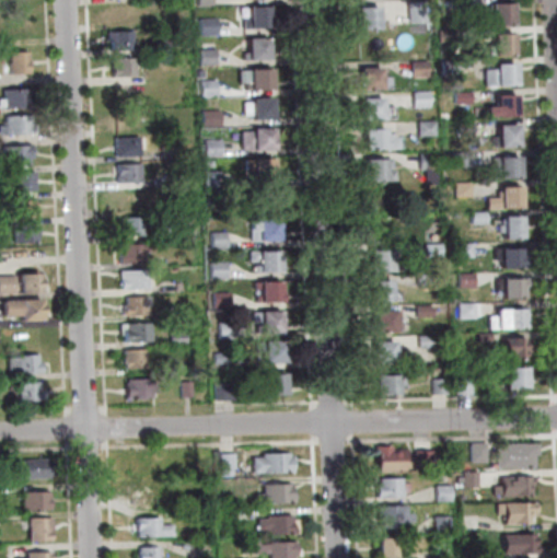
[(412,1),(430,1),(430,23),(412,23),(412,1)]
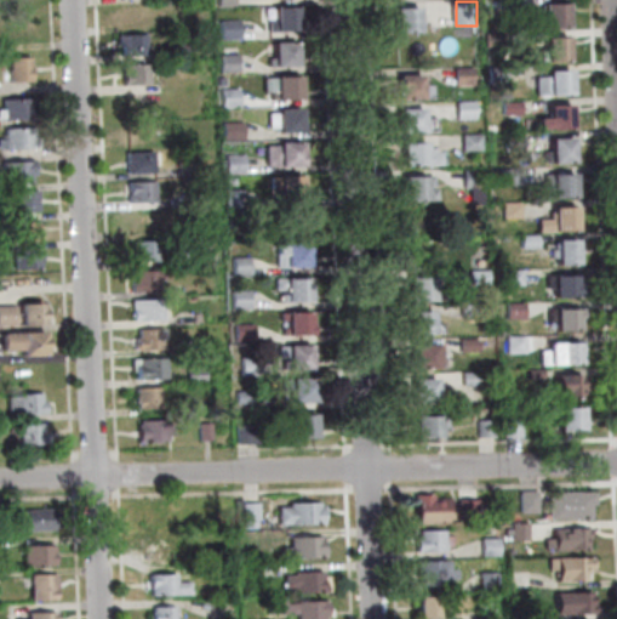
[(544,5),(573,5),(573,29),(544,29),(544,5)]
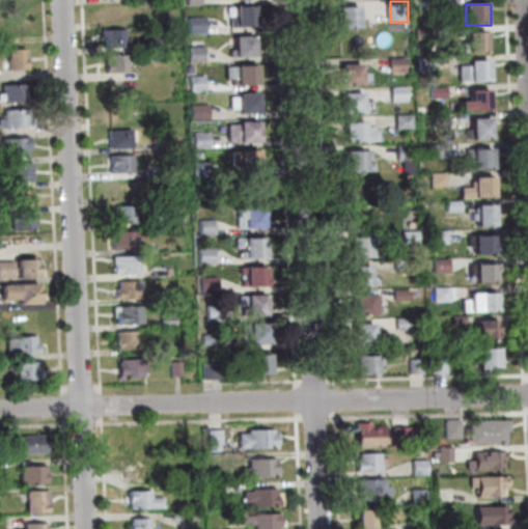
[(107,6),(130,5),(131,20),(107,21),(107,6)]
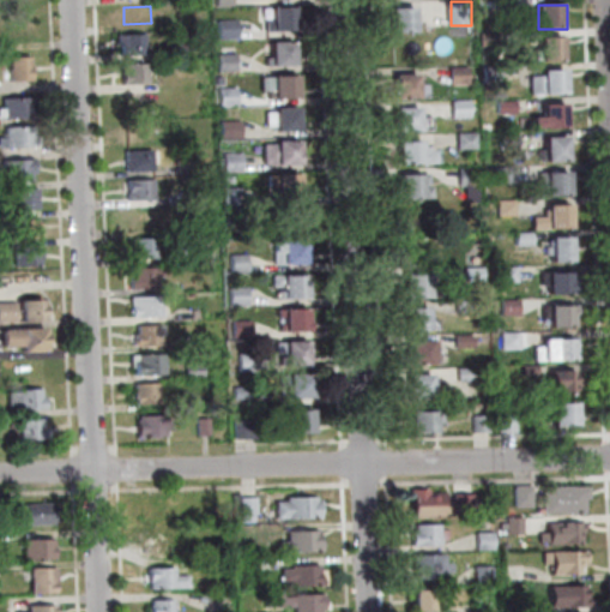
[(278,7),(302,9),(302,31),(278,31),(278,7)]
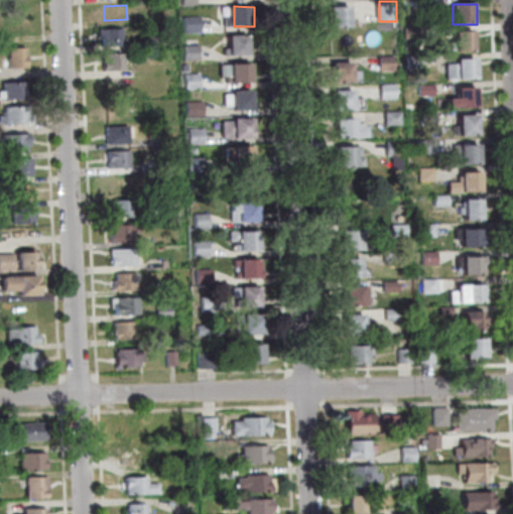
[(333,8),(357,8),(358,29),(334,29),(333,8)]
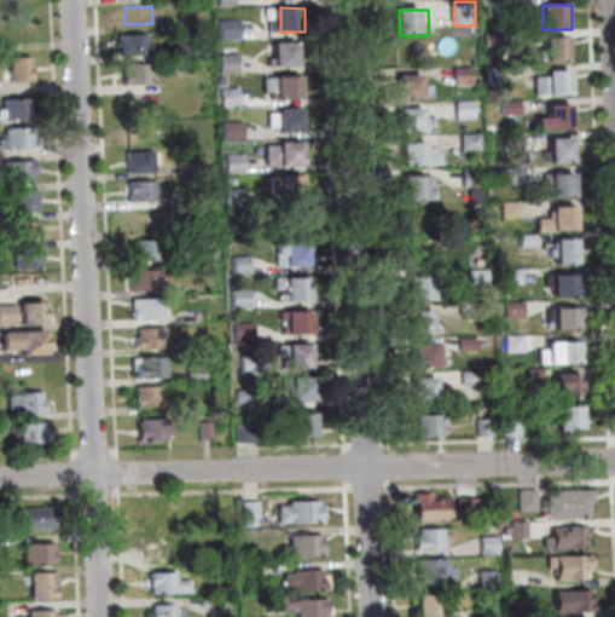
[(224,18),(247,18),(247,39),(224,39),(224,18)]
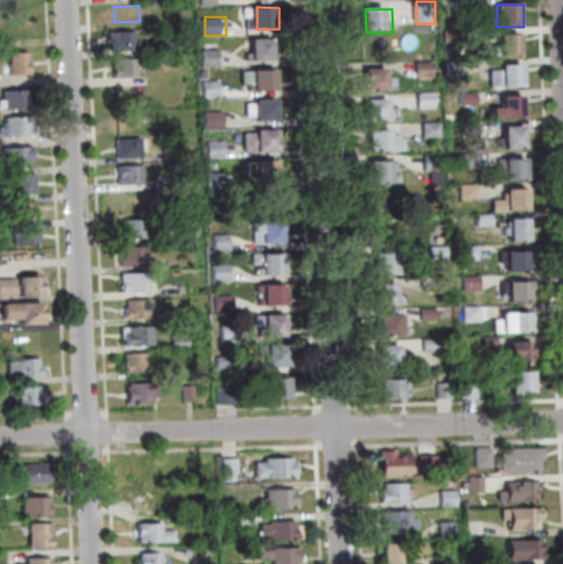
[(139,29),(139,56),(114,56),(113,29),(139,29)]
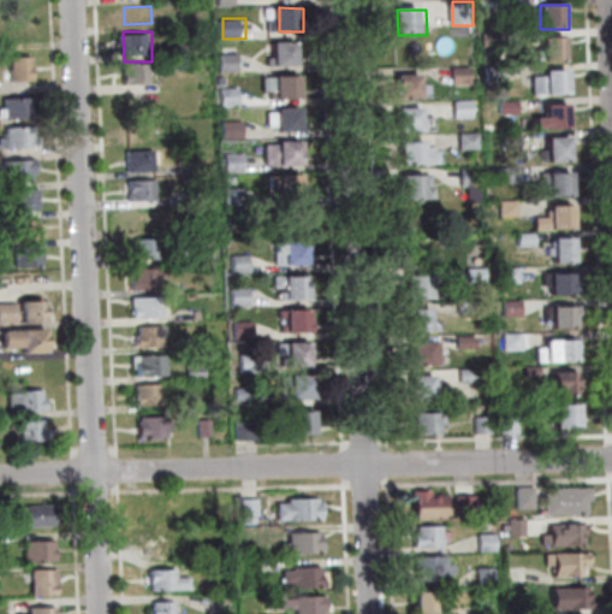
[(545,39),(574,37),(574,63),(546,64),(545,39)]
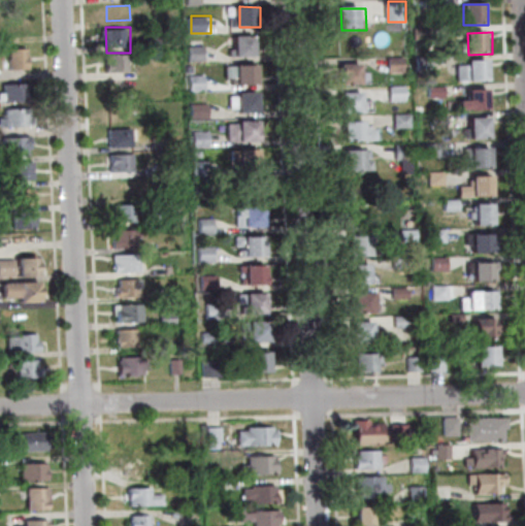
[(166,37),(166,50),(149,50),(149,36),(166,37)]
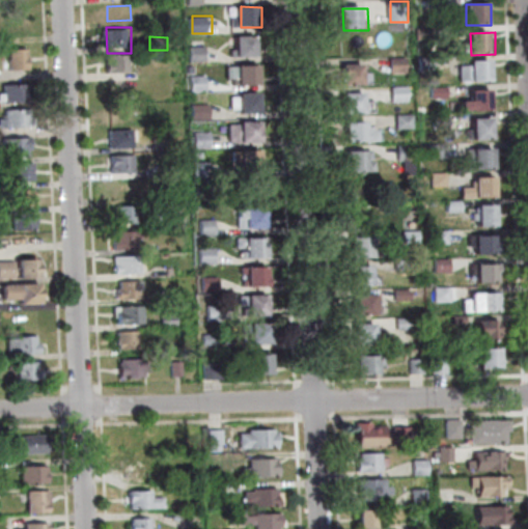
[(239,38),(261,38),(260,59),(239,59),(239,38)]
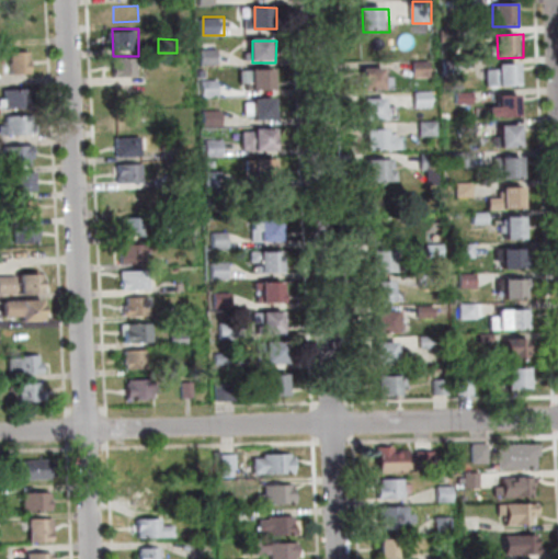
[(201,46),(218,45),(218,65),(202,65),(201,46)]
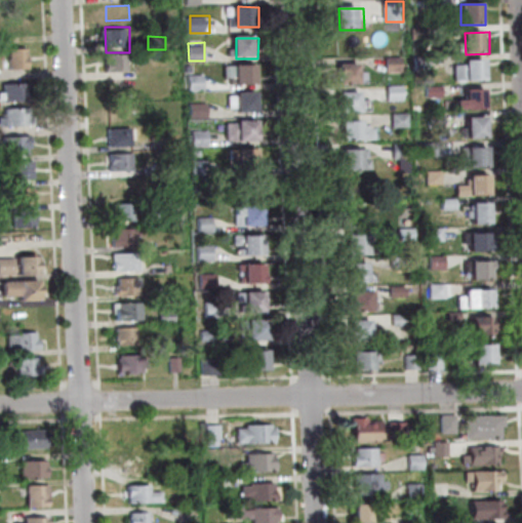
[(10,49),(11,71),(32,70),(31,48),(10,49)]
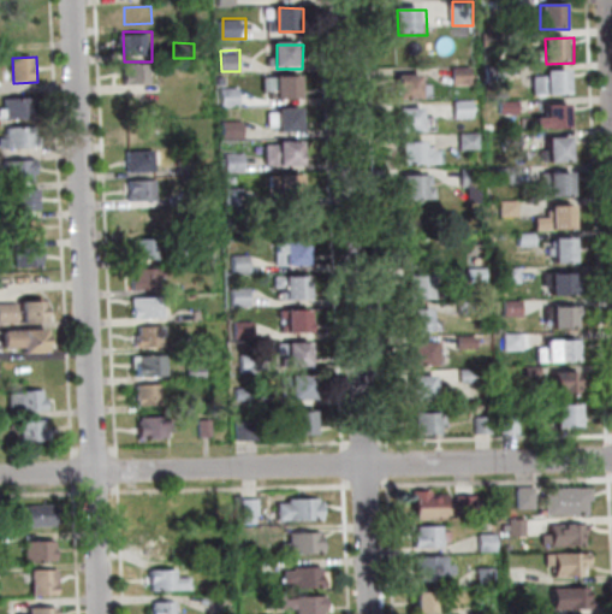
[(123,68),(154,69),(153,87),(122,86),(123,68)]
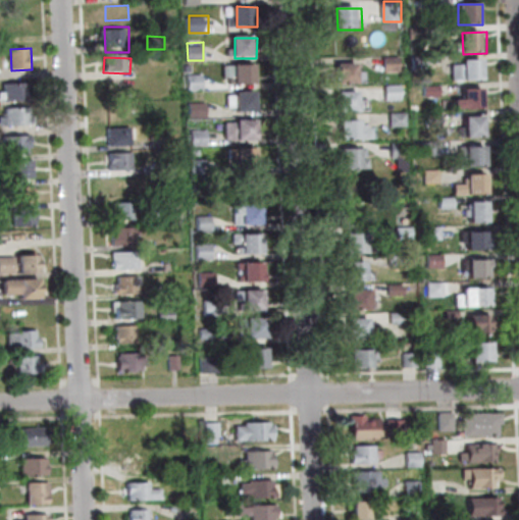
[(385,58),(404,57),(405,72),(386,73),(385,58)]
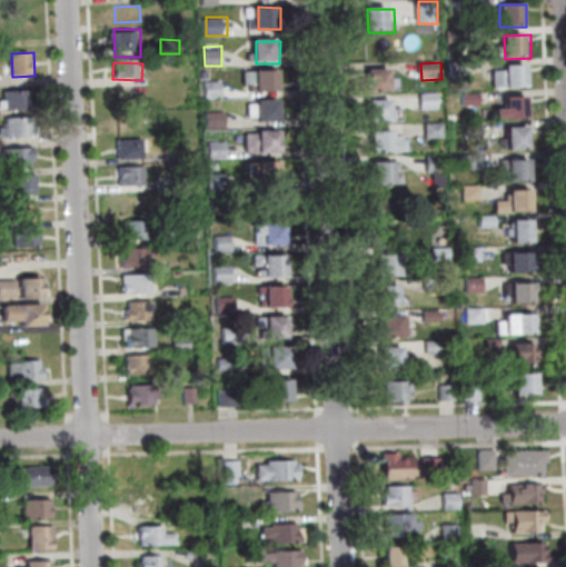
[(506,67),(530,66),(530,85),(507,86),(506,67)]
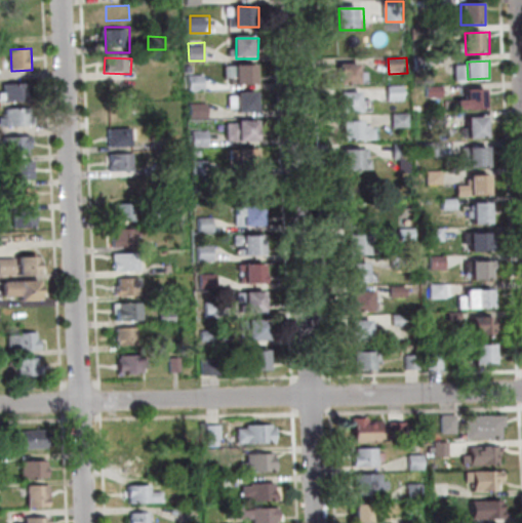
[(342,66),(364,65),(365,85),(343,85),(342,66)]
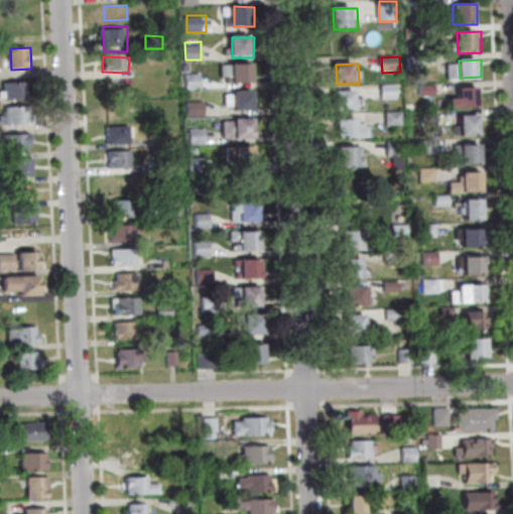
[(256,65),(257,82),(232,82),(232,65),(256,65)]
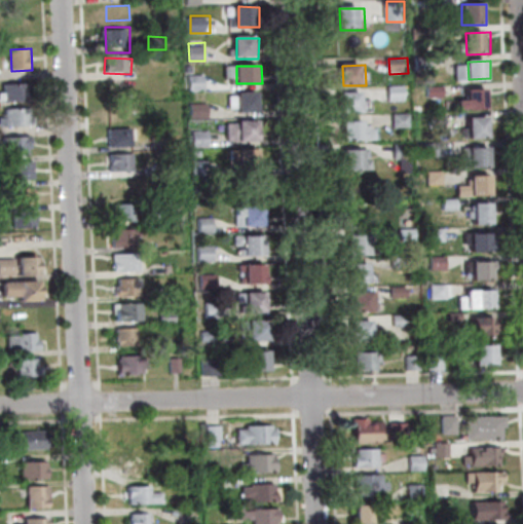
[(190,75),(207,74),(208,91),(191,92),(190,75)]
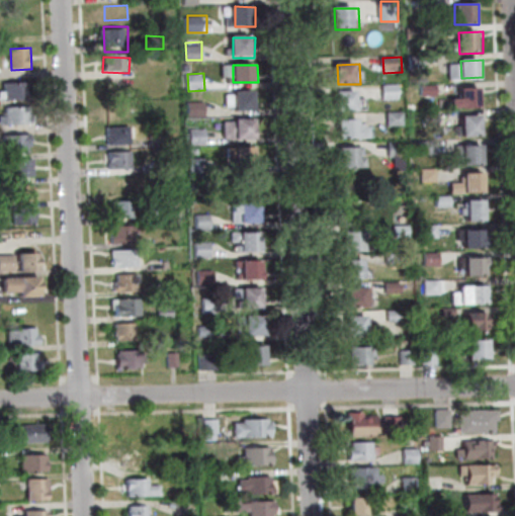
[(4,83),(5,103),(32,101),(31,81),(4,83)]
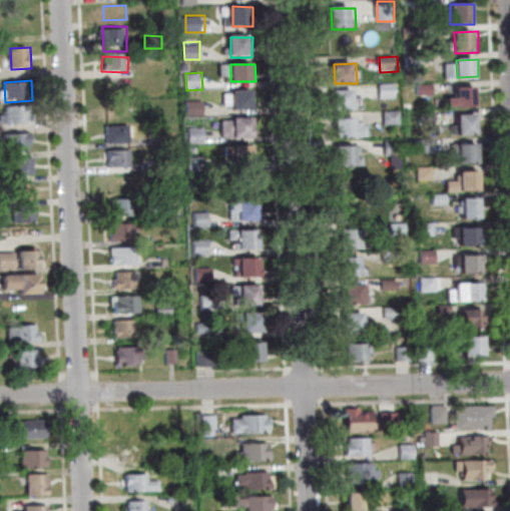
[(420,84),(436,83),(437,98),(421,99),(420,84)]
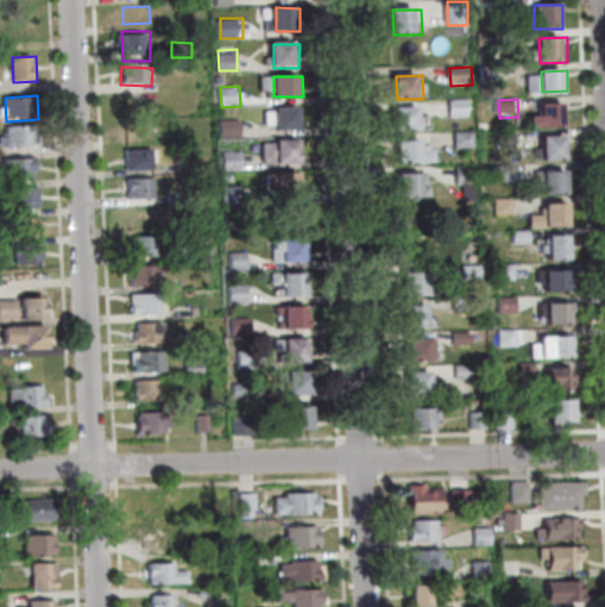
[(449,101),(472,100),(473,118),(451,119),(449,101)]
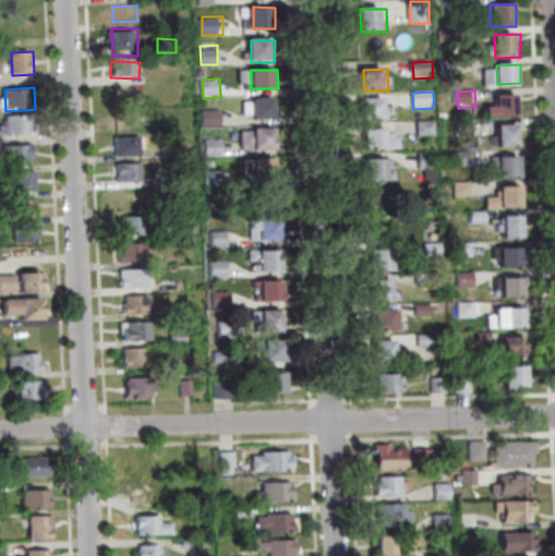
[(498,97),(521,96),(522,119),(499,120),(498,97)]
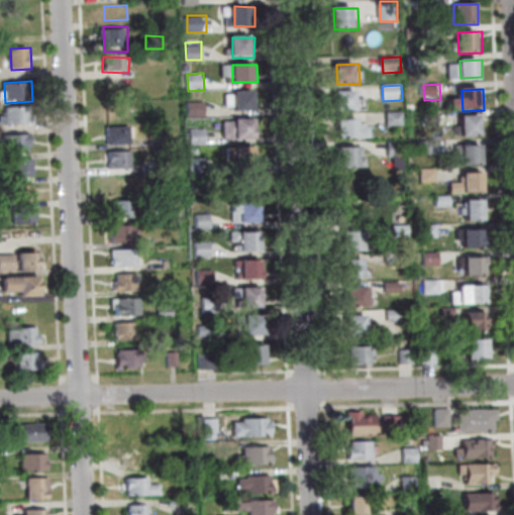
[(234,90),(261,90),(261,114),(234,114),(234,90)]
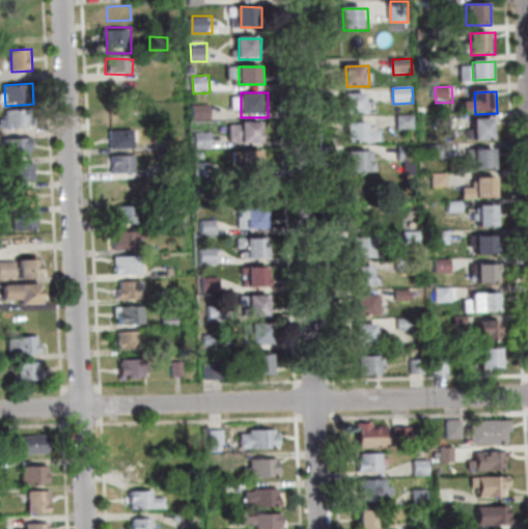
[(348,93),(369,92),(370,115),(349,116),(348,93)]
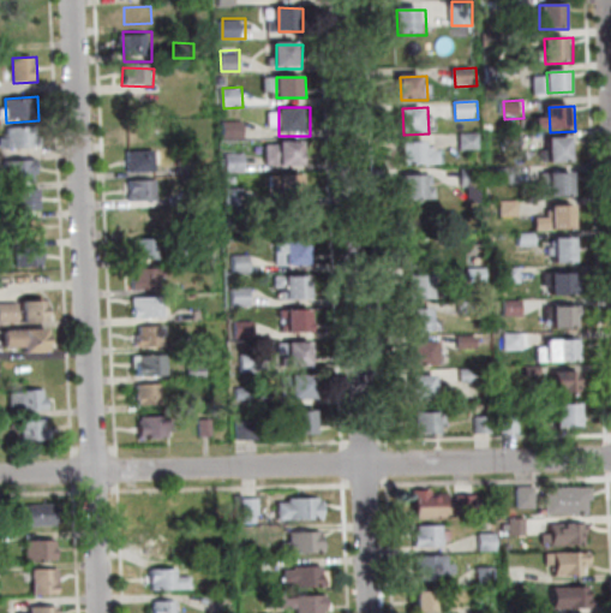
[(125,118),(156,118),(156,140),(125,140),(125,118)]
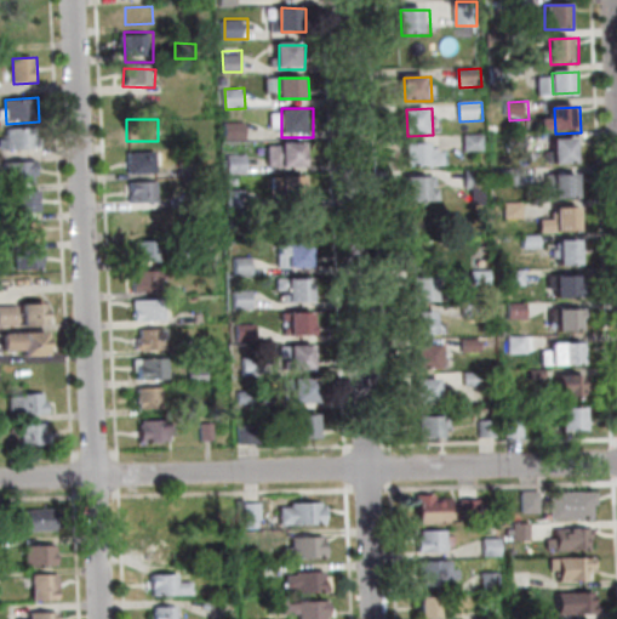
[(224,120),(247,120),(247,141),(226,141),(224,120)]
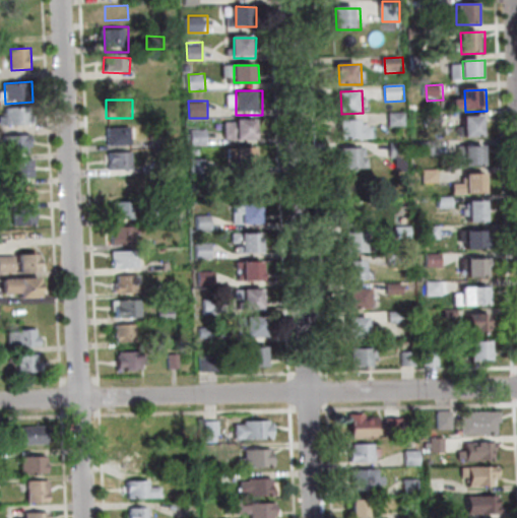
[(4,111),(5,127),(37,125),(37,116),(33,116),(33,109),(4,111)]
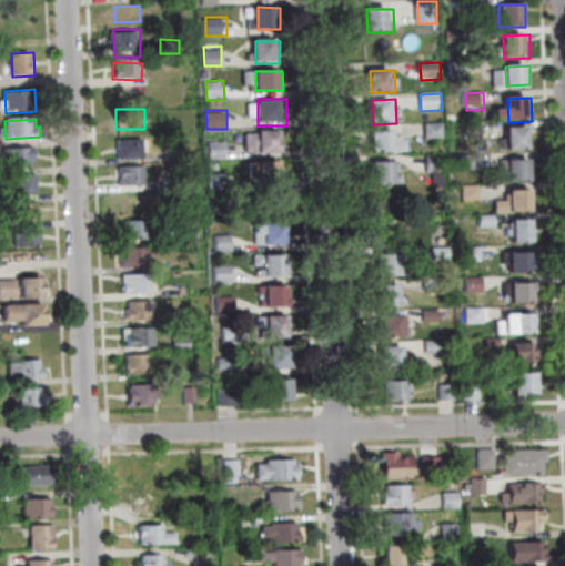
[(466,124),(484,122),(485,135),(468,138),(466,124)]
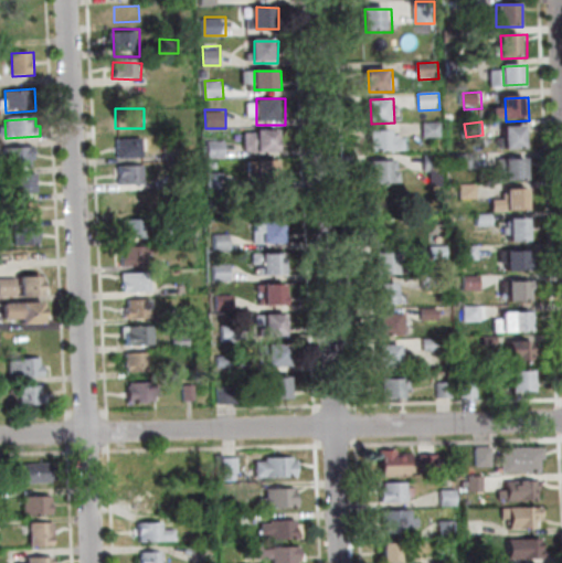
[(424,123),(444,123),(444,139),(424,139),(424,123)]
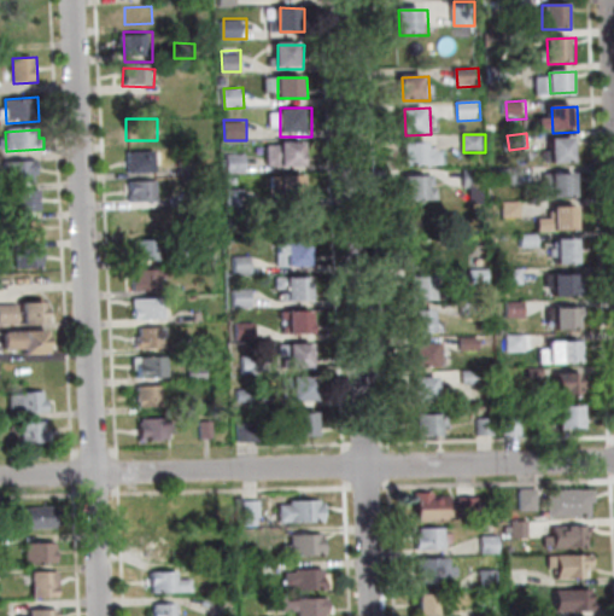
[(553,140),(577,138),(579,164),(555,166),(553,140)]
